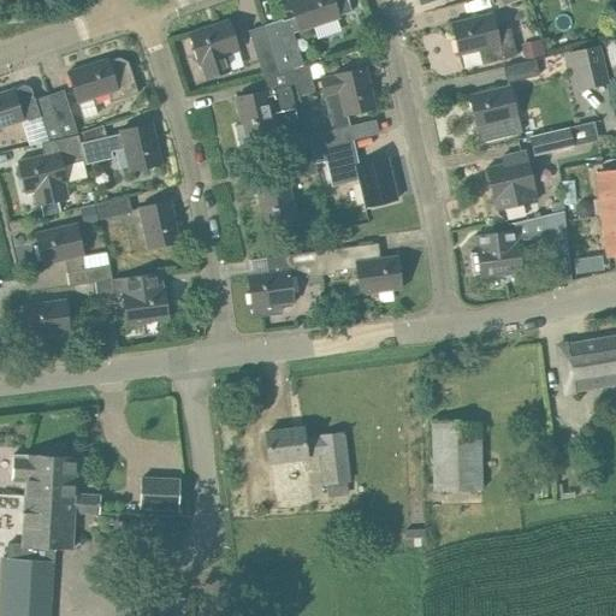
[(288,0),(294,17),(298,31),(298,33),(341,19),(339,16),(351,12),(348,0),(288,0)]
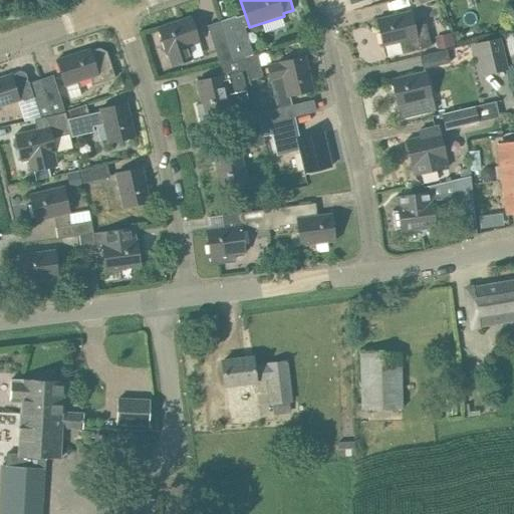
[(400,42),(402,52),(403,54),(431,47),(426,23),(413,26),(410,11),(377,19),(383,45),(400,42)]
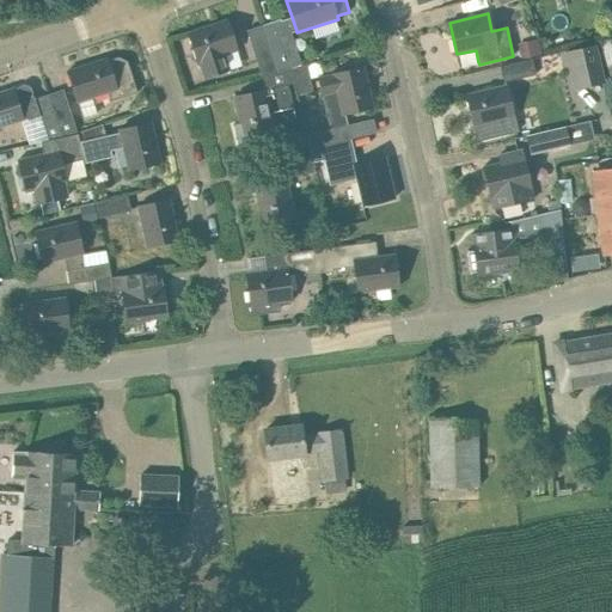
[(262,25),(277,73),(292,69),(295,68),(295,66),(301,65),(291,32),(297,31),(292,17),(281,20),(280,19),(262,25)]
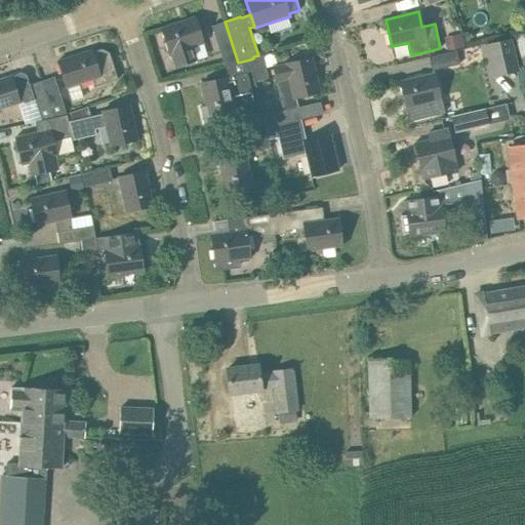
[(192,46),(204,42),(195,16),(162,27),(170,53),(171,52),(175,66),(196,59),(192,46)]
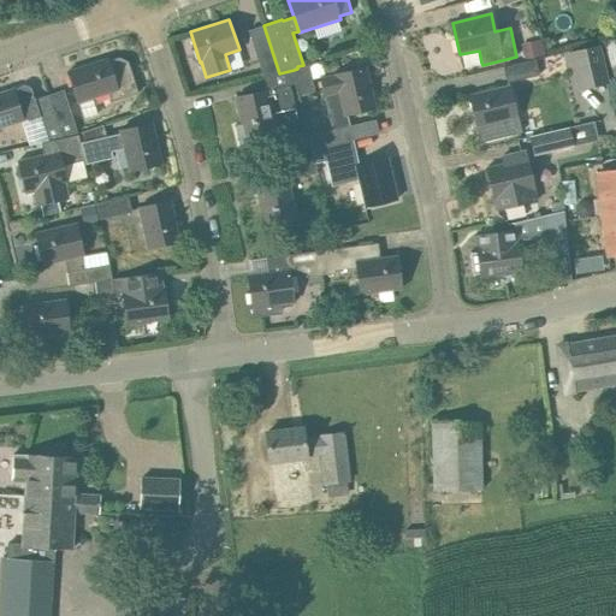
[(264,77),(279,73),(264,25),(248,30),(264,77)]
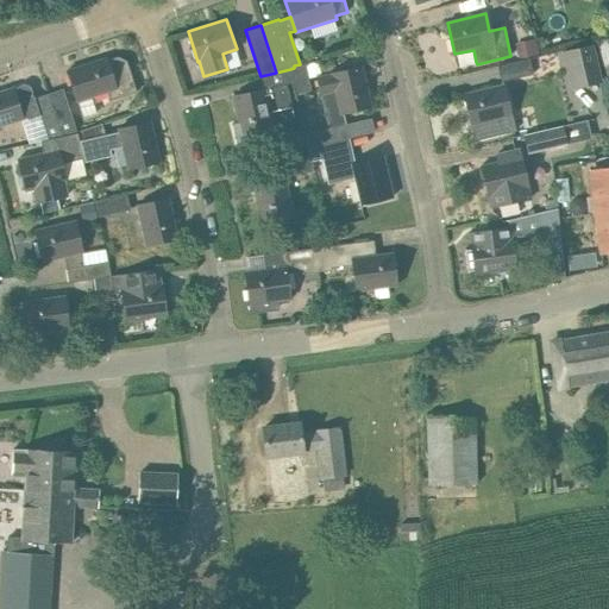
[(514,45),(518,61),(539,56),(535,41),(514,45)]
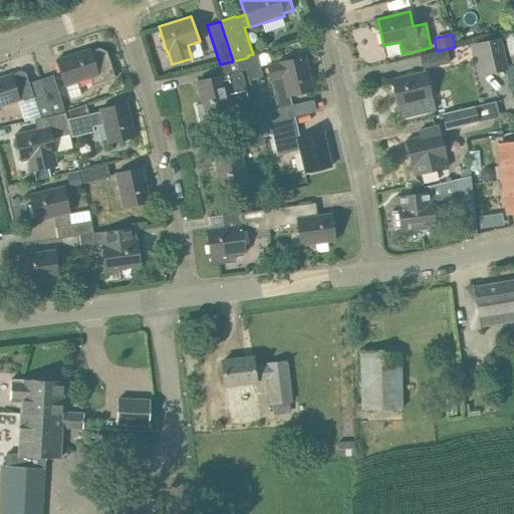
[(474,47),(482,78),(509,71),(500,40),(474,47)]
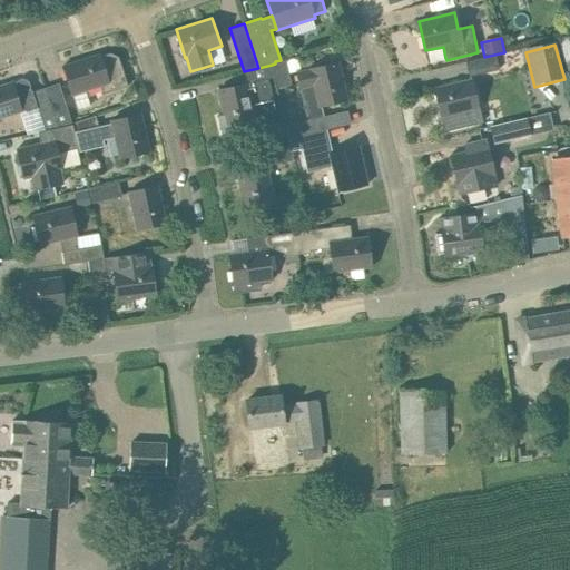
[(99,53),(62,65),(77,110),(90,106),(85,90),(100,86),(104,95),(126,87),(117,58),(110,55),(100,58),(99,53)]
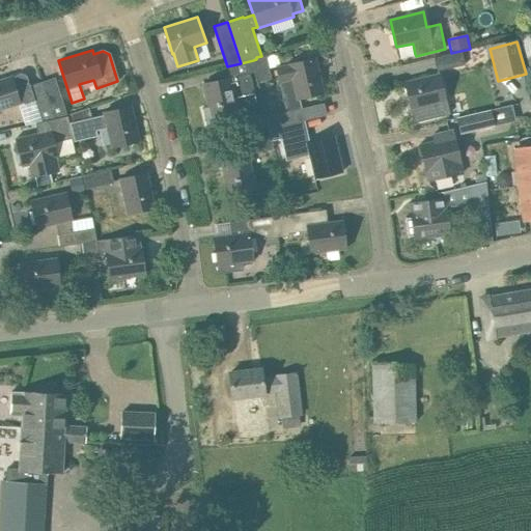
[(256,59),(253,60),(256,72),(259,82),(272,79),(266,57),(256,59)]
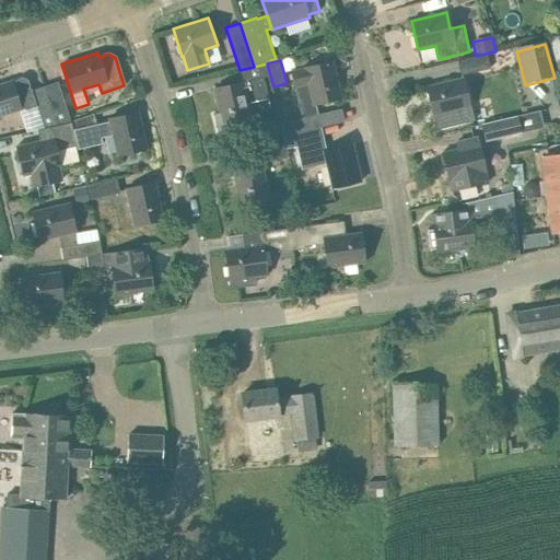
[(280,124),(283,136),(321,128),(316,105),(342,100),(333,60),(291,70),(302,118),(280,124)]
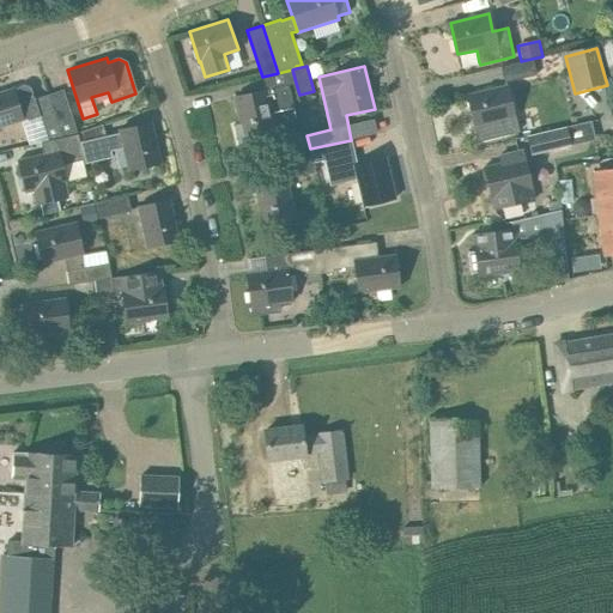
[(292,70),(278,73),(262,77),(265,89),(232,97),(242,139),(275,132),(272,113),(293,108),(289,85),(295,83),(292,70)]
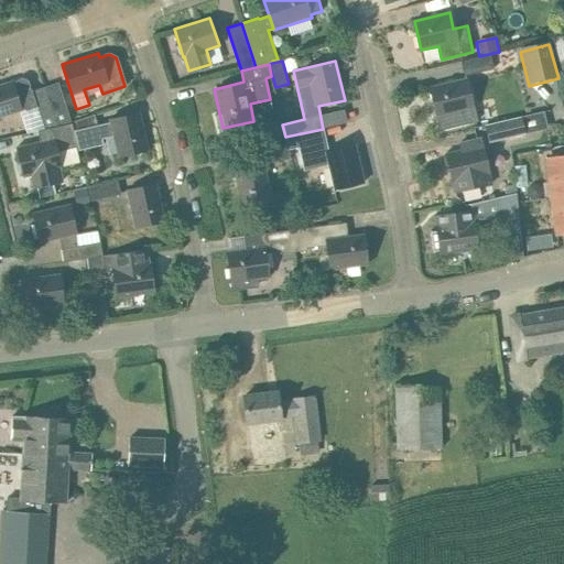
[(57,126),(44,87),(32,91),(30,82),(29,80),(28,79),(25,78),(23,77),(21,77),(20,77),(18,78),(17,79),(15,80),(13,85),(11,80),(0,84),(0,116),(23,109),(26,111),(36,108),(44,129),(57,126)]
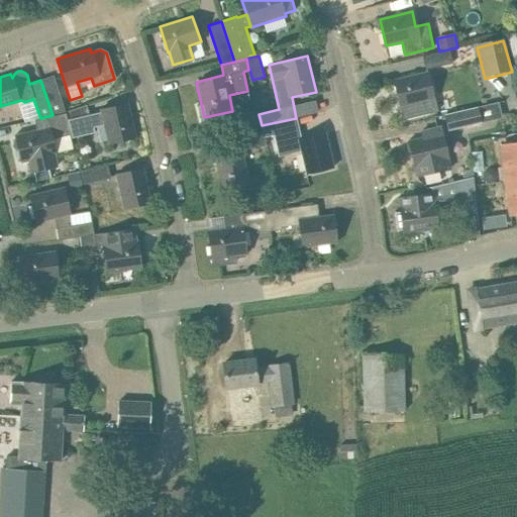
[(404,121),(437,113),(427,72),(393,80),(404,121)]
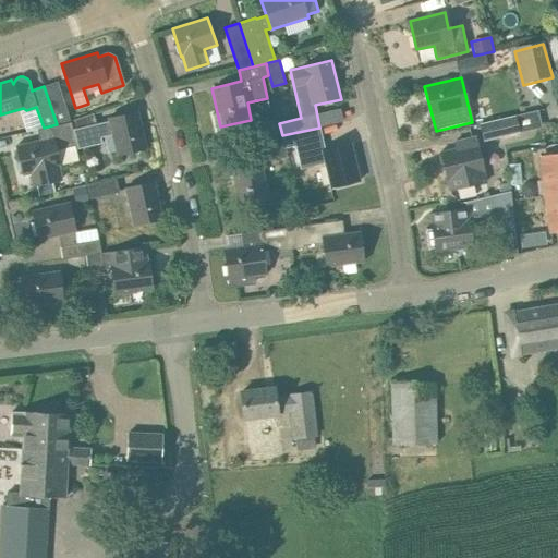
[(57,82),(44,86),(57,124),(71,120),(57,82)]
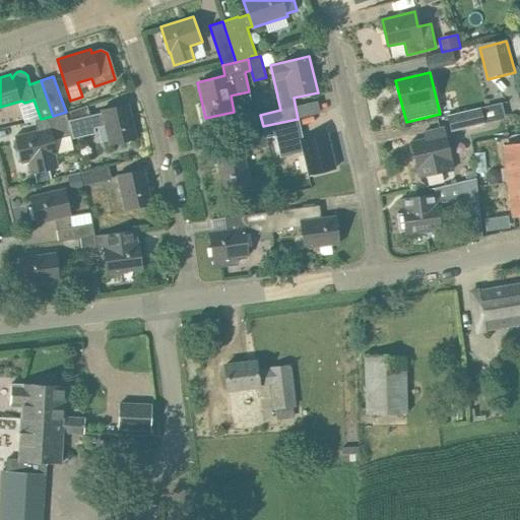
[(87,106),(66,112),(71,134),(105,125),(109,143),(136,137),(128,103),(101,109),(102,112),(90,115),(87,106)]
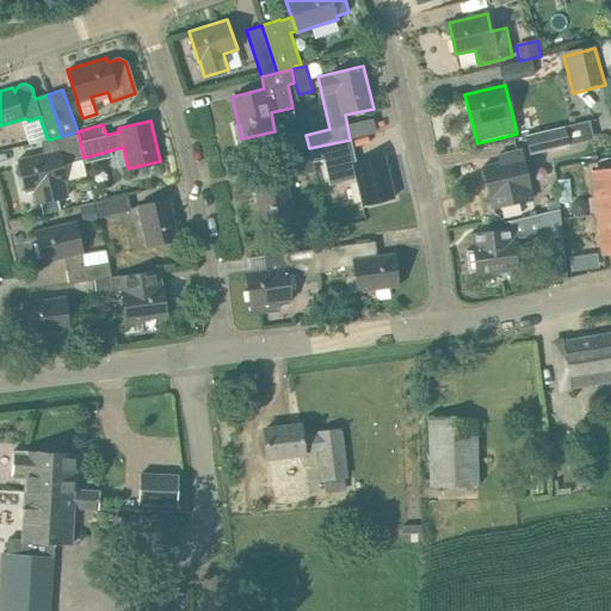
[(565,127),(525,136),(529,155),(568,146),(565,127)]
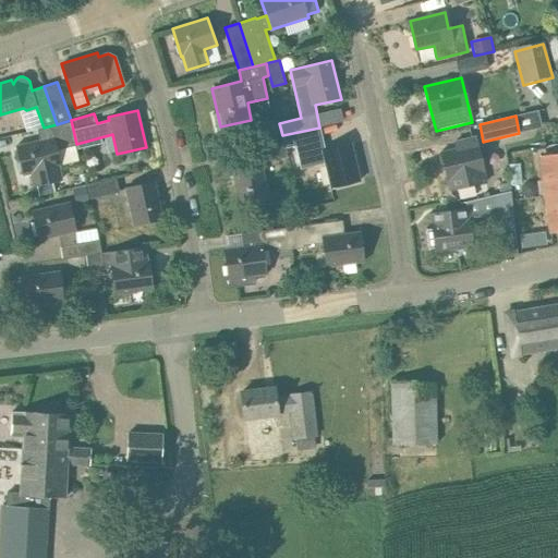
[(71,120),(57,124),(44,128),(37,130),(40,140),(16,145),(23,174),(31,172),(34,185),(61,179),(58,166),(59,166),(59,164),(65,162),(62,147),(76,144),(71,120)]
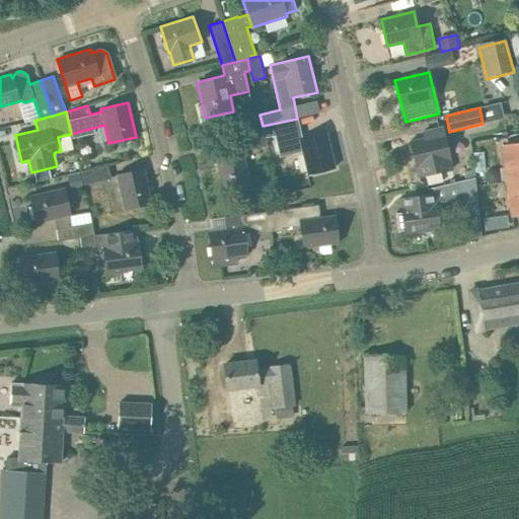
[(264,133),(266,138),(274,136),(279,157),(301,152),(307,175),(335,169),(326,133),(302,139),(297,119),(263,126),(264,133)]
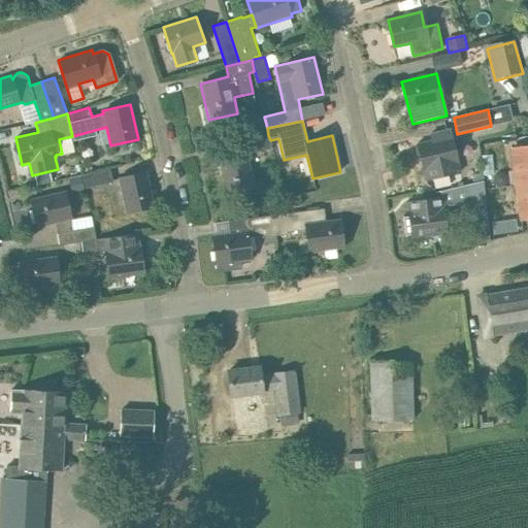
[(433,139),(418,143),(426,180),(459,172),(449,130),(431,134),(433,139)]
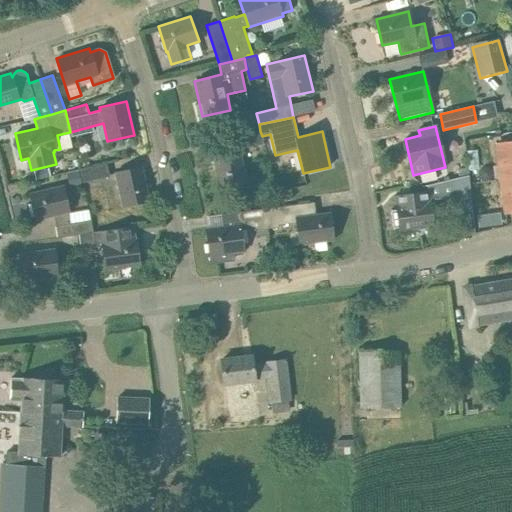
[(239,146),(211,153),(219,187),(247,180),(239,150),(264,144),(262,136),(260,131),(236,137),(239,146)]
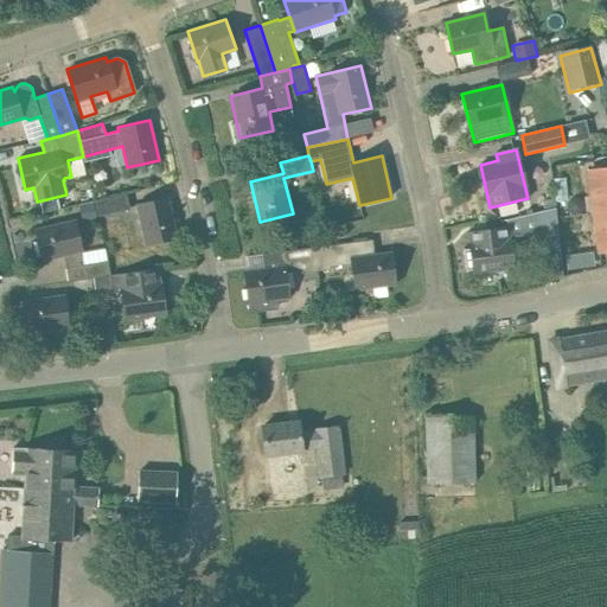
[(596,196),(599,211),(606,210),(606,167),(587,171),(590,197),(596,196)]
